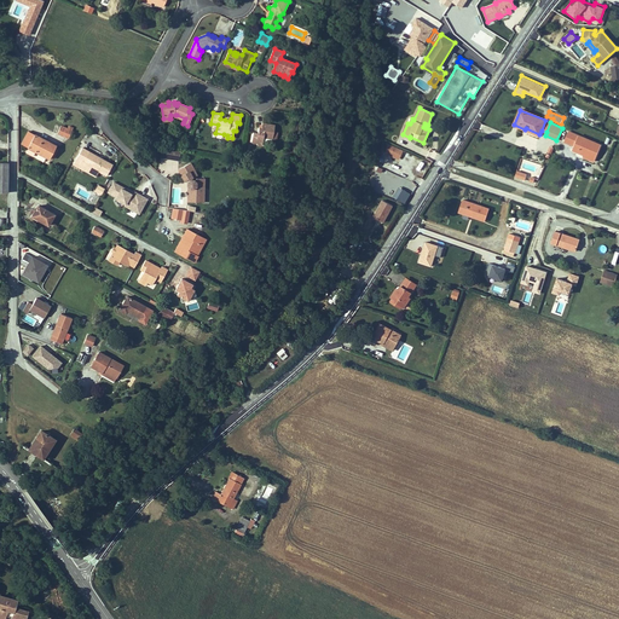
[(261,125),(261,128),(259,128),(258,133),(253,133),(252,142),(258,143),(258,144),(259,145),(260,145),(261,145),(262,143),(271,144),(271,143),(273,143),(275,142),(275,140),(275,139),(273,138),(272,138),(273,132),(275,126),(262,123),(261,125)]
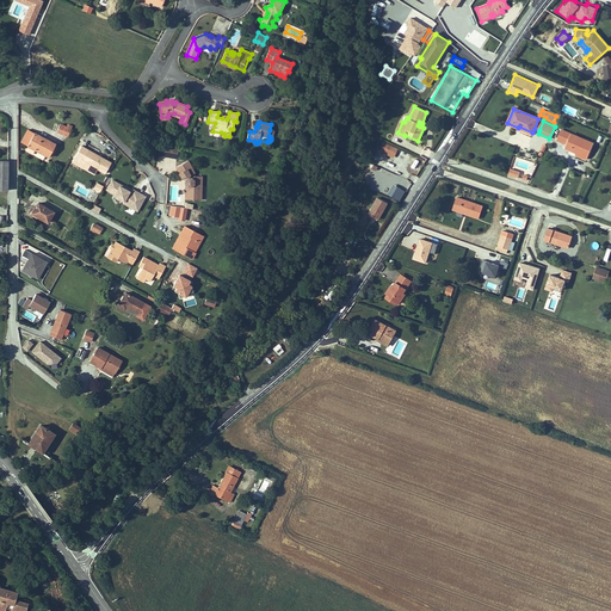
[(68,135),(72,125),(68,124),(67,125),(60,123),(57,130),(68,135)]
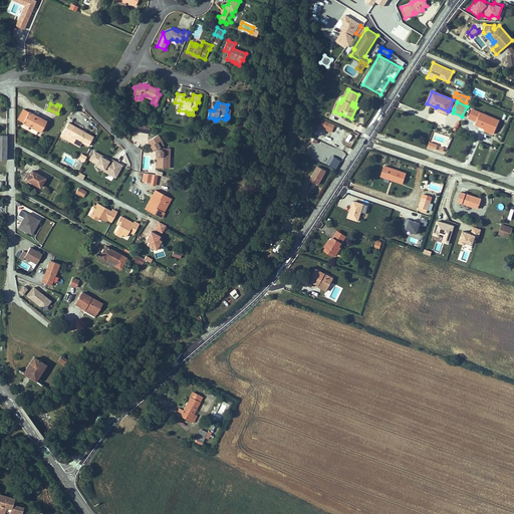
[(41,132),(47,120),(24,108),(20,115),(23,117),(21,120),(23,121),(29,125),(41,132)]
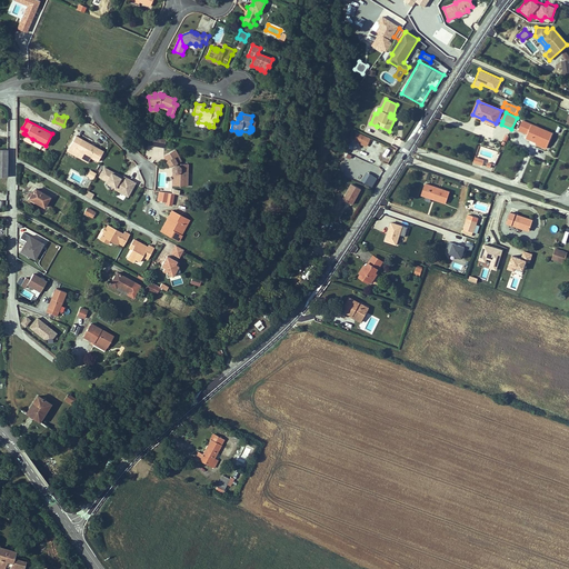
[(552,133),(522,121),(518,130),(528,135),(526,138),(537,142),(537,141),(548,146),(552,133)]
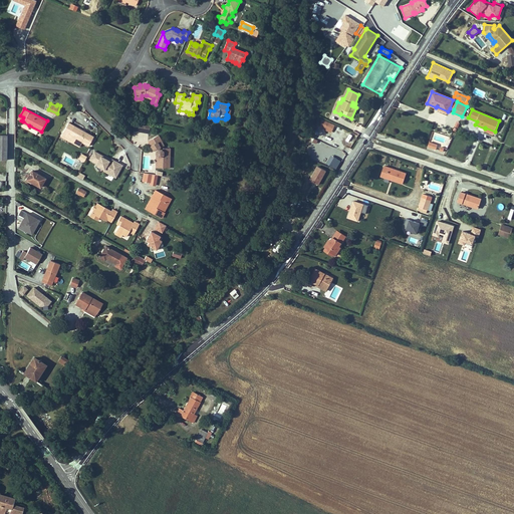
[(334,125),(326,121),(325,130),(331,133),(334,125)]
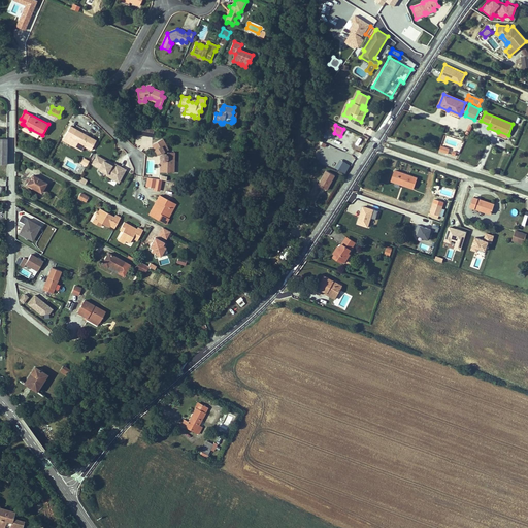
[(96,139),(70,126),(63,139),(72,144),(75,140),(91,149),(96,139)]
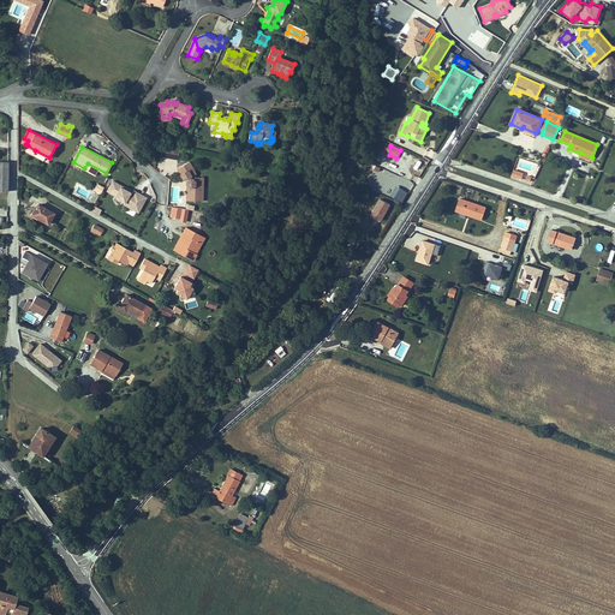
[(172,159),(174,149),(162,147),(160,156),(172,159)]
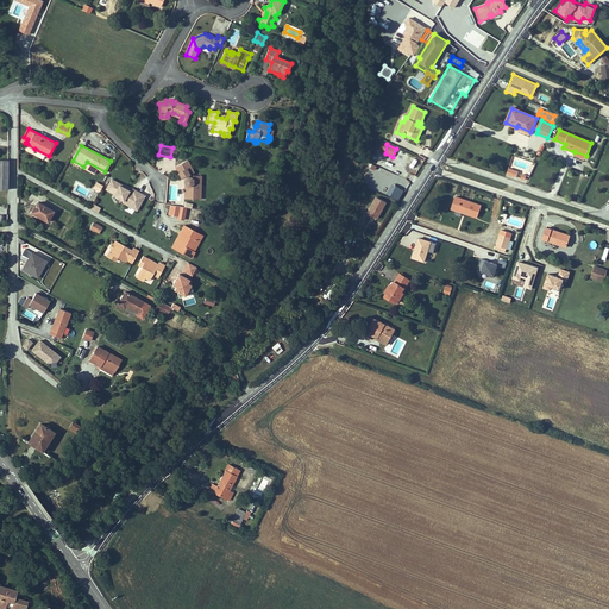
[(184,180),(184,182),(186,184),(184,186),(184,199),(196,199),(196,186),(201,186),(201,176),(194,176),(192,174),(194,173),(188,161),(175,167),(181,177),(183,176),(184,180)]
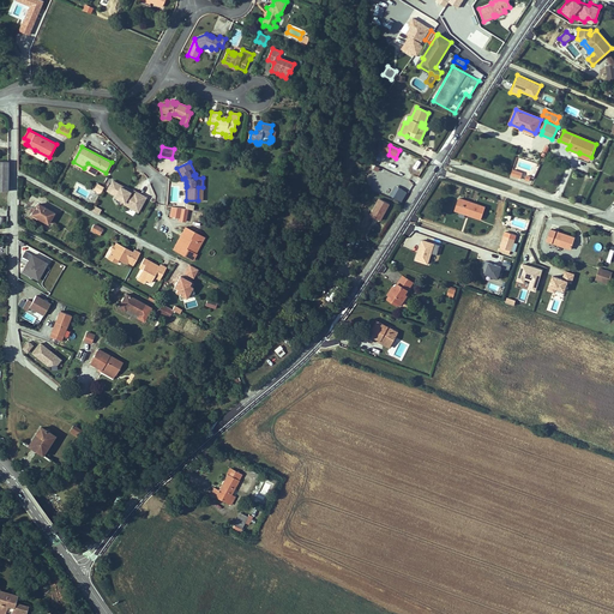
[(113,180),(107,190),(116,194),(115,197),(125,202),(131,205),(133,200),(142,205),(146,197),(134,190),(133,193),(121,186),(121,185),(113,180)]
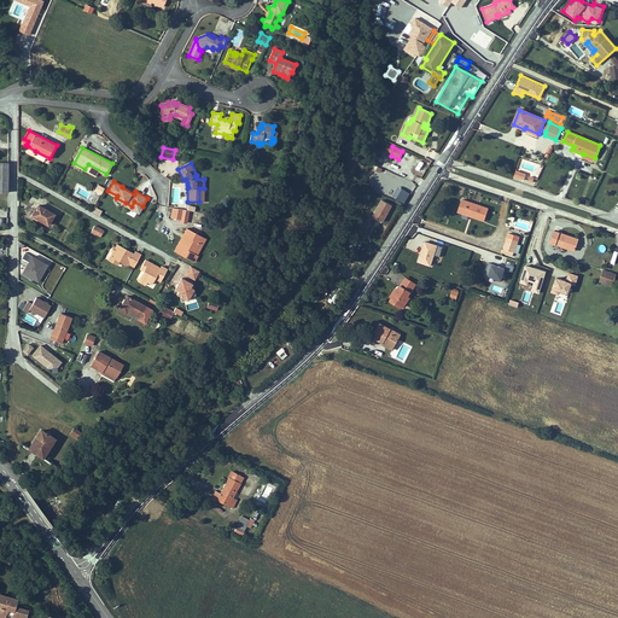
[(403,203),(409,192),(398,186),(392,196),(403,203)]
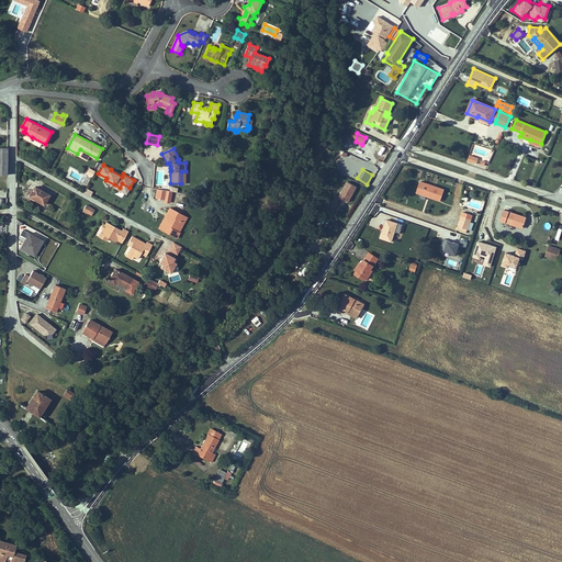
[(346,181),(339,198),(349,201),(356,186),(346,181)]
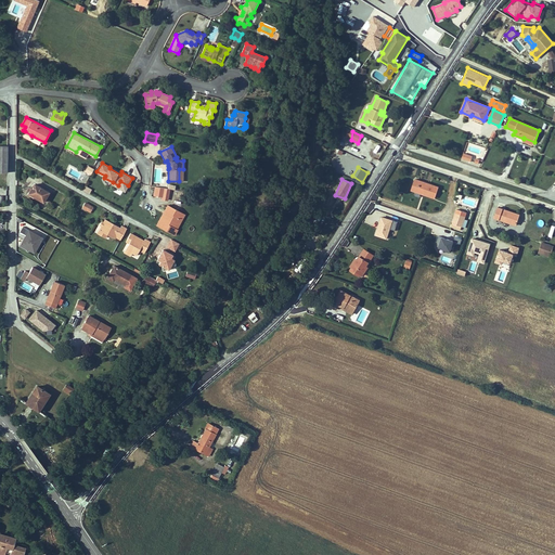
[(439,188),(415,179),(411,190),(415,192),(416,189),(425,192),(424,194),(435,198),(439,188)]
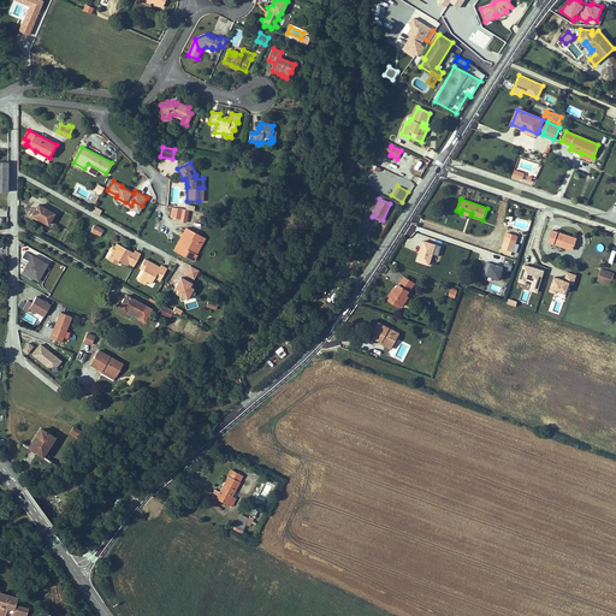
[(140,212),(142,206),(134,201),(131,206),(125,202),(124,203),(140,212)]
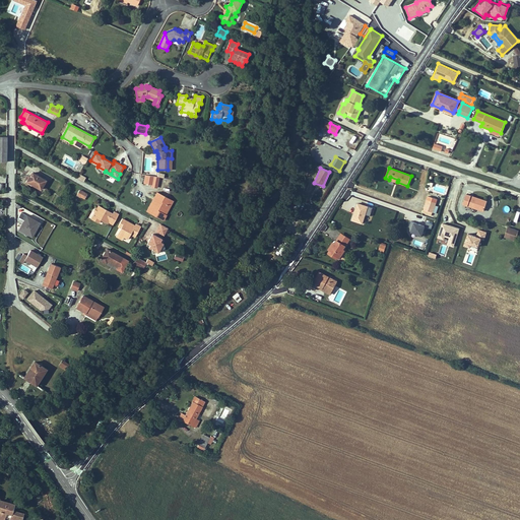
[(40,188),(45,179),(31,171),(26,181),(40,188)]
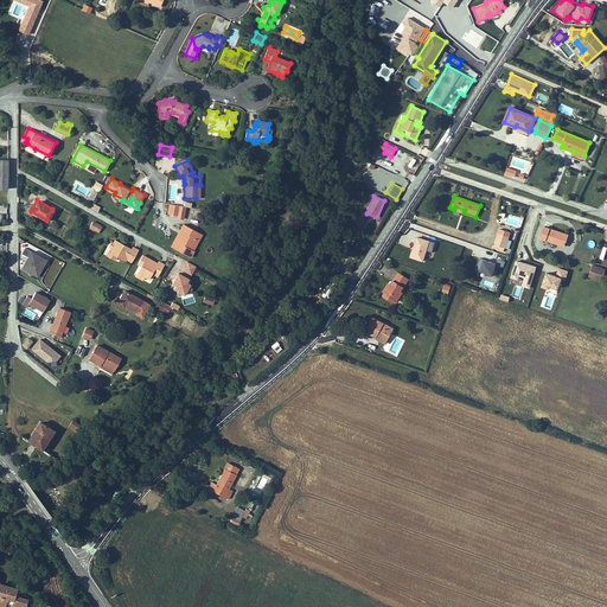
[(170,203),(167,212),(177,215),(177,217),(183,218),(185,205),(170,203)]
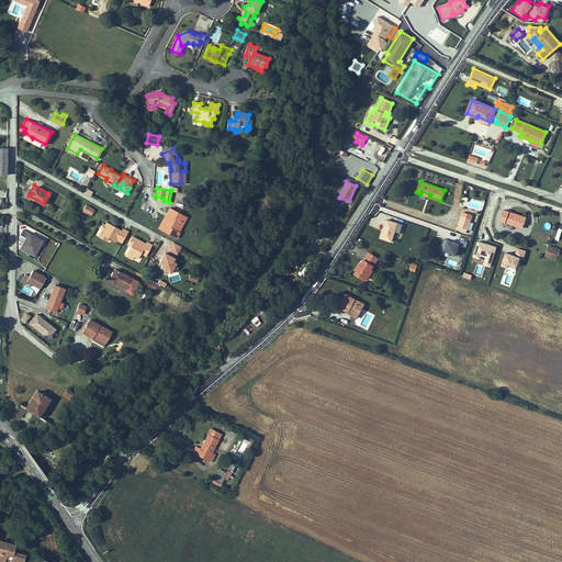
[(335,214),(340,201),(338,200),(333,198),(327,211),(335,214)]
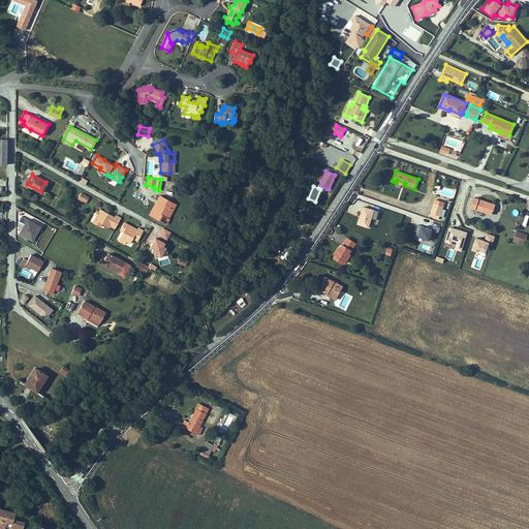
[(87,201),(89,197),(82,193),(80,197),(87,201)]
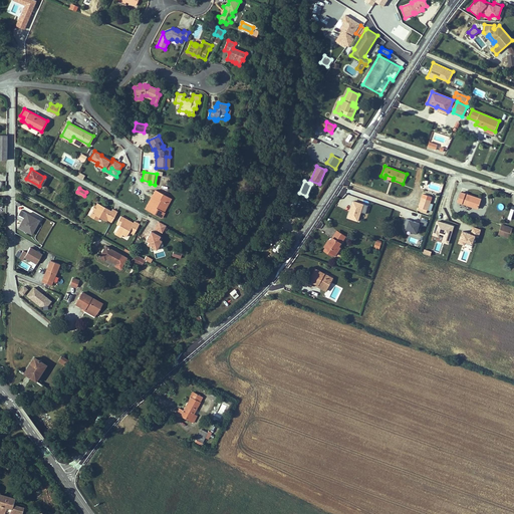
[(155,189),(151,197),(154,199),(148,209),(162,216),(164,211),(160,209),(168,196),(155,189)]
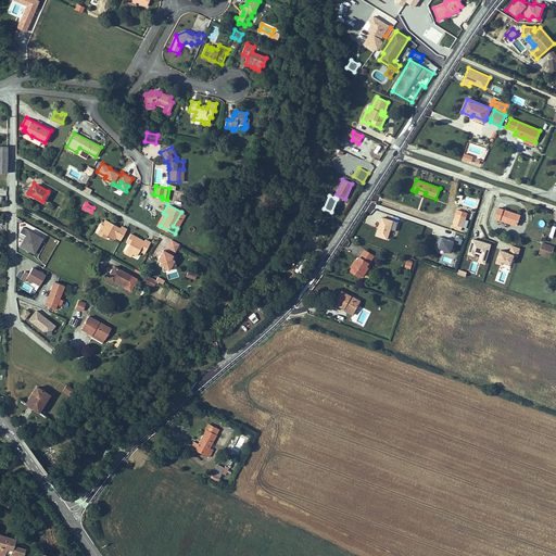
[(517,226),(520,215),(498,207),(495,218),(517,226)]
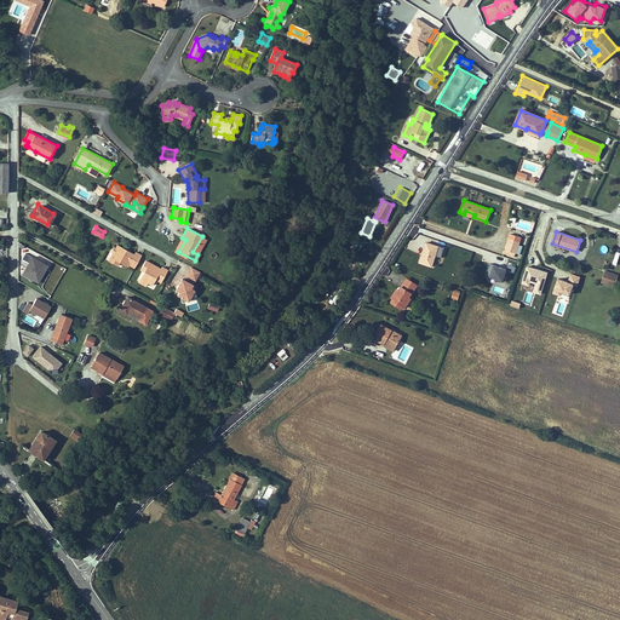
[(516,253),(518,245),(521,237),(511,234),(504,253),(515,257),(516,253)]
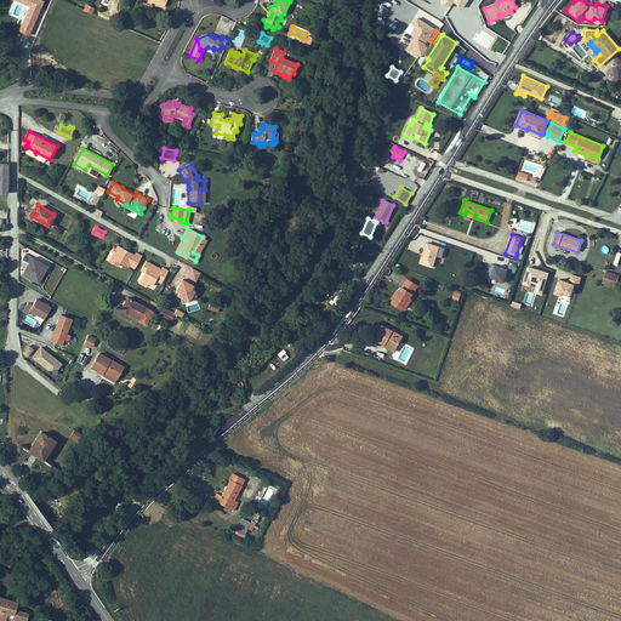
[(206,238),(203,237),(193,252),(198,255),(206,238)]
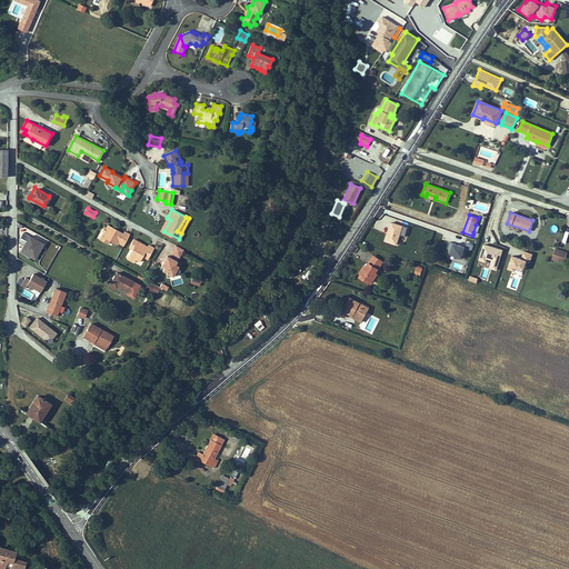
[(160,229),(163,231),(170,220),(167,218),(160,229)]
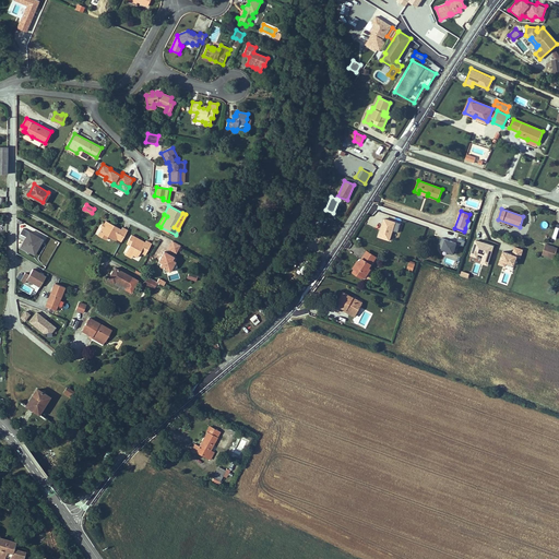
[(392,230),(397,232),(401,223),(383,217),(377,236),(390,240),(392,230)]
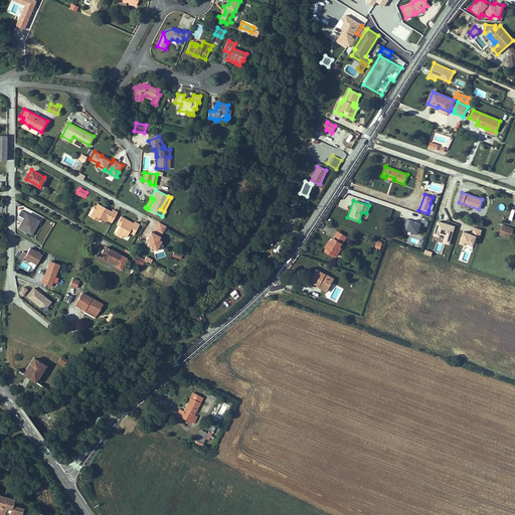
[(112,207),(111,209),(98,202),(92,212),(99,216),(105,219),(106,218),(112,221),(118,210),(112,207)]
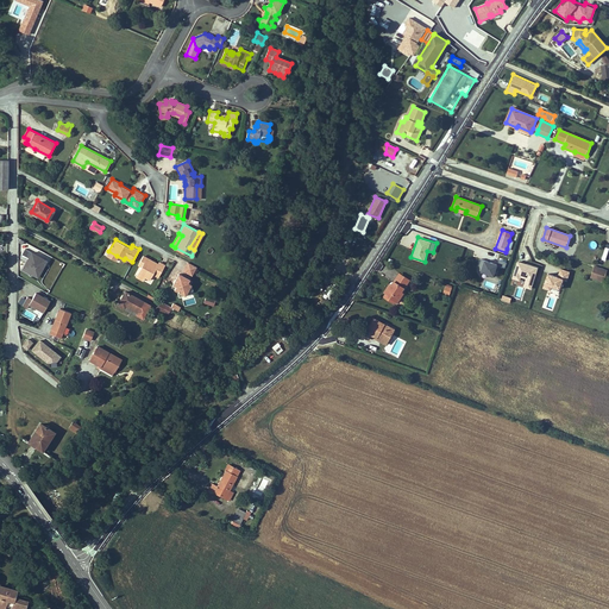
[(48,259),(31,250),(22,268),(37,277),(48,259)]
